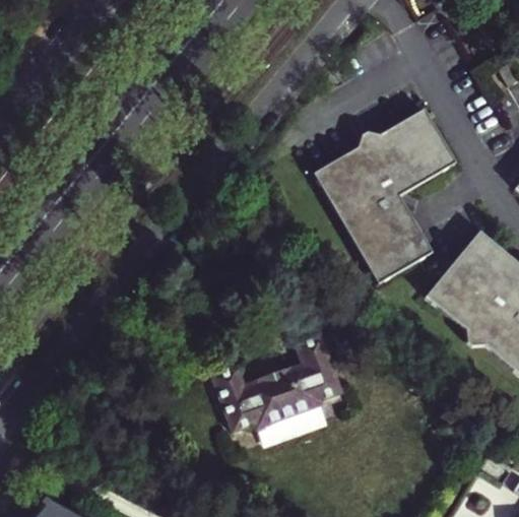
[(508,60),(496,67),(506,84),(517,78),(508,60)]
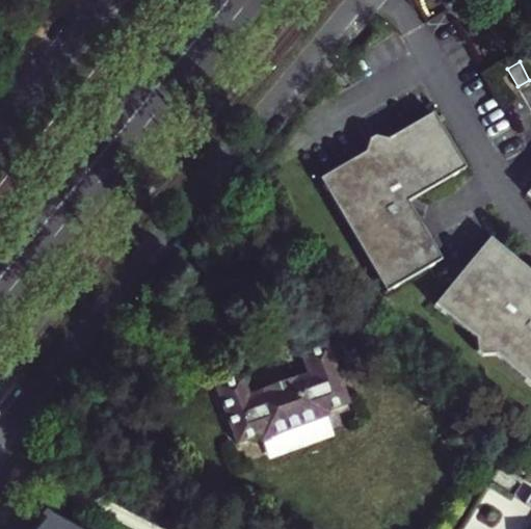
[(434,108),(390,134),(389,141),(387,148),(381,151),(375,152),(367,149),(320,177),(388,289),(444,257),(409,199),(467,164),(434,108)]
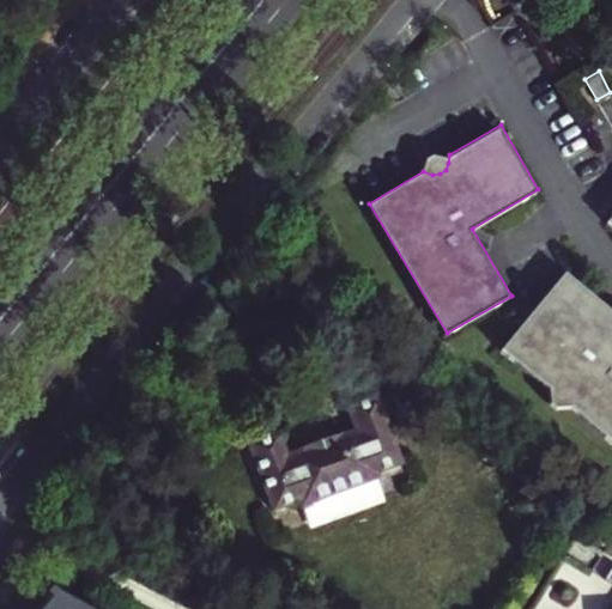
[(426,156),(423,171),(432,175),(440,174),(446,170),(448,163),(449,154),(436,151),(426,156)]
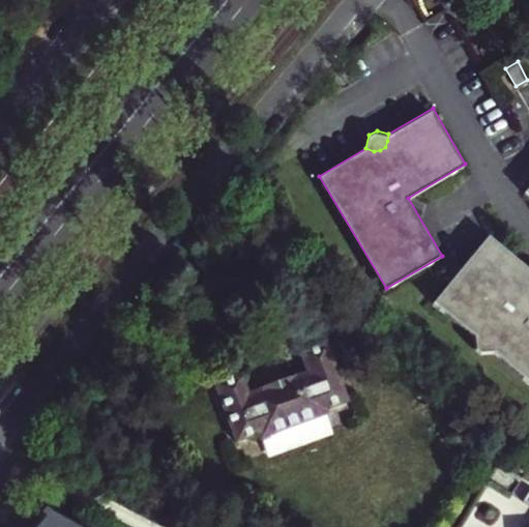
[(528,264),(490,233),(436,300),(477,333),(492,332),(498,338),(498,350),(528,374),(528,264)]
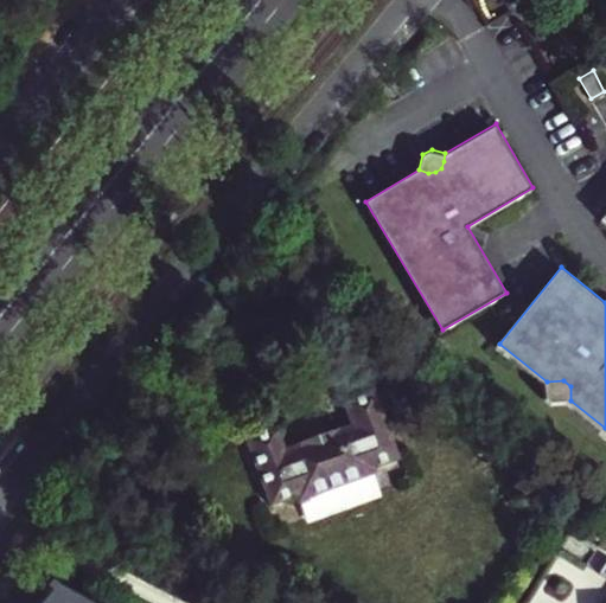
[(442,373),(422,378),(426,392),(446,387),(442,373)]
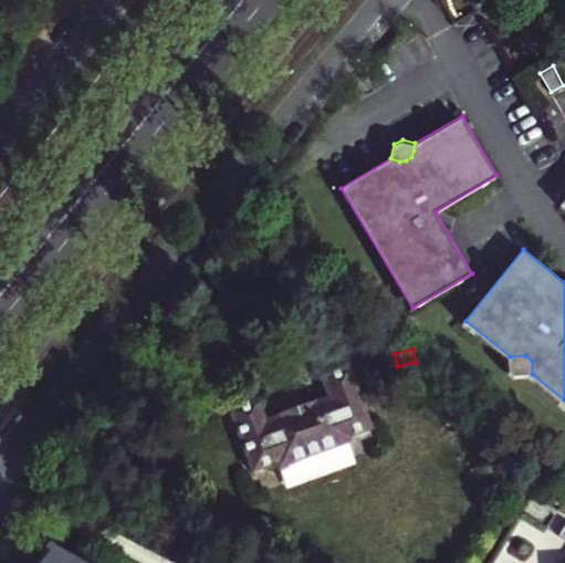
[(519,375),(532,374),(532,361),(525,355),(510,356),(512,369),(519,375)]
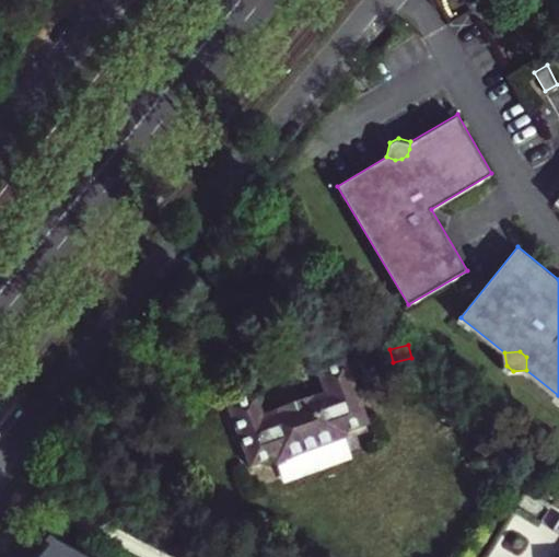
[(230,401),(253,464),(277,454),(279,461),(345,437),(342,431),(369,422),(352,378),(358,375),(352,360),(347,363),(345,359),(316,370),(325,392),(265,414),(256,391),(230,401)]
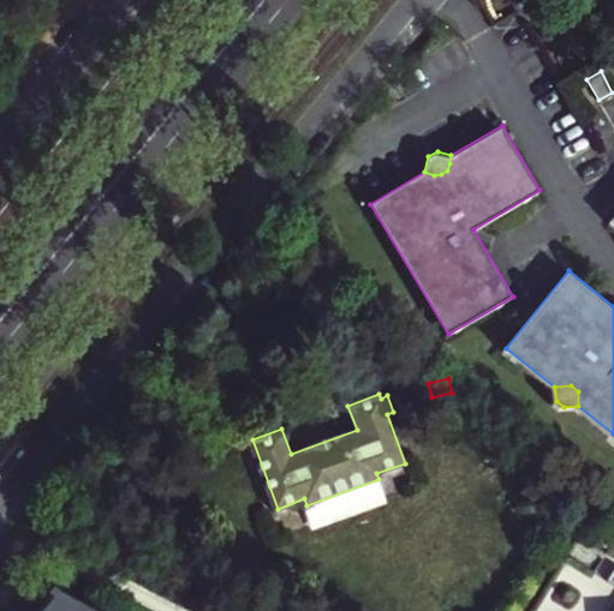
[(613,580),(601,573),(577,610),(613,610),(613,580)]
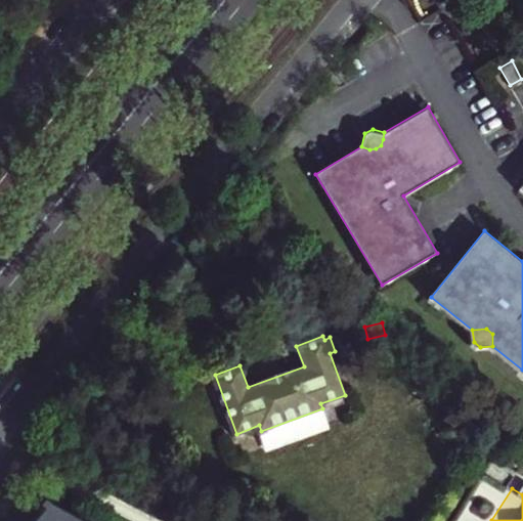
[(78,520),(44,502),(40,507),(42,510),(32,520),(78,520)]
